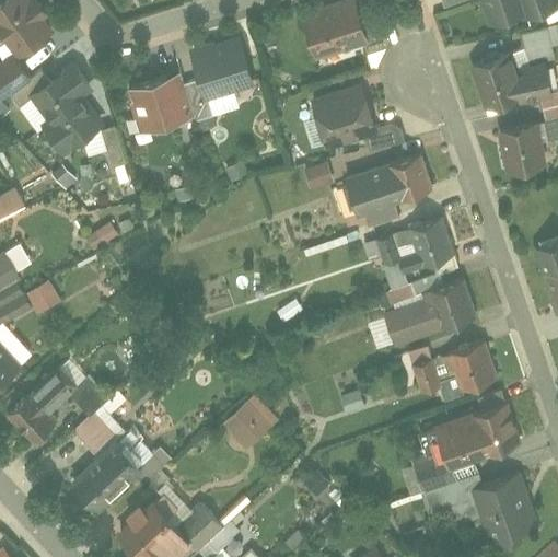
[(34,0),(0,0),(0,36),(19,62),(59,33),(34,0)]
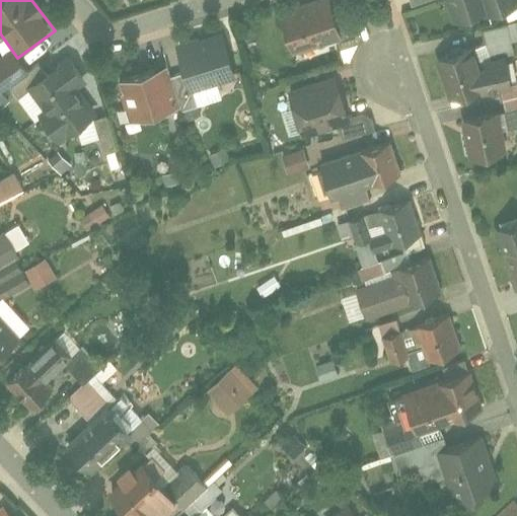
[(344,40),(329,0),(322,0),(278,15),(293,57),(344,40)]
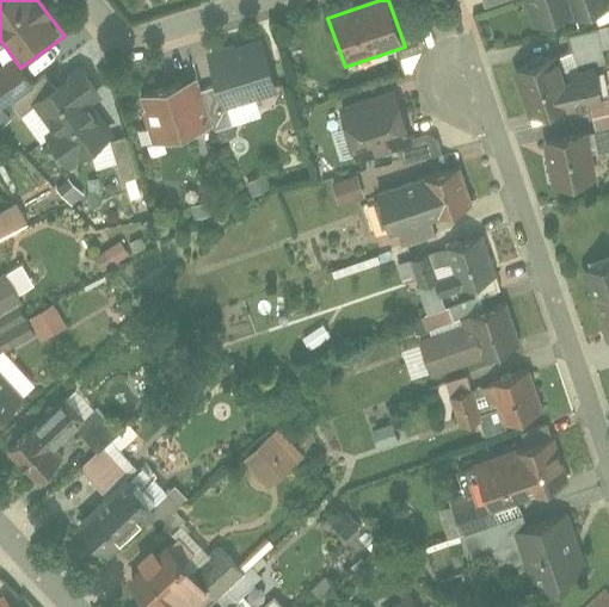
[(523,0),(533,29),(573,17),(568,0),(523,0)]
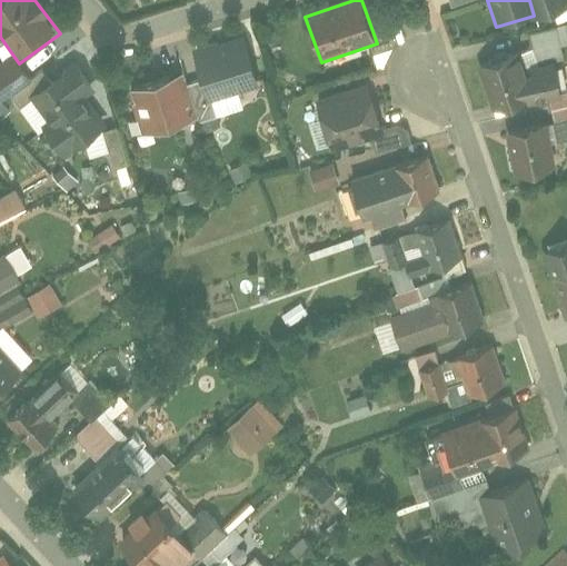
[(566,0),(529,0),(534,16),(536,21),(566,12),(566,0)]
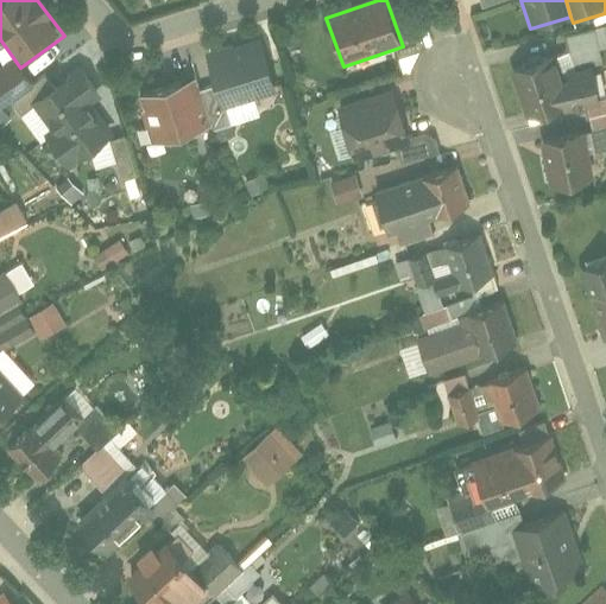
[(572,63),(601,56),(600,51),(605,49),(605,27),(566,37),(572,63)]
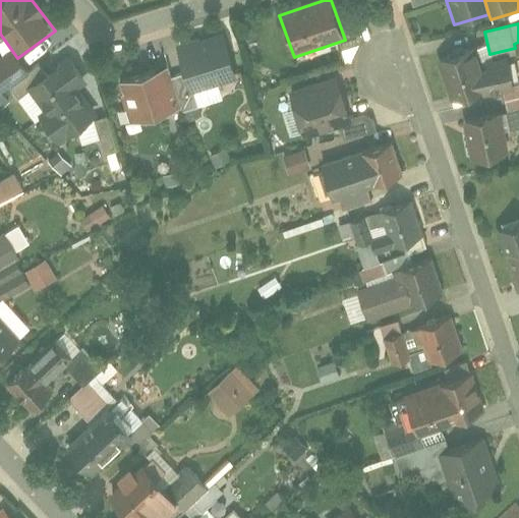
[(221,27),(176,43),(194,97),(239,81),(221,27)]
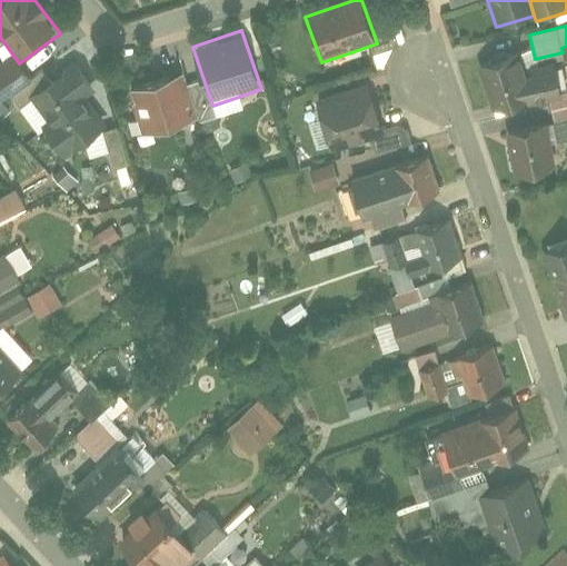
[(535,99),(535,98),(563,98),(557,68),(526,71),(521,57),(479,70),(491,112),(535,99)]
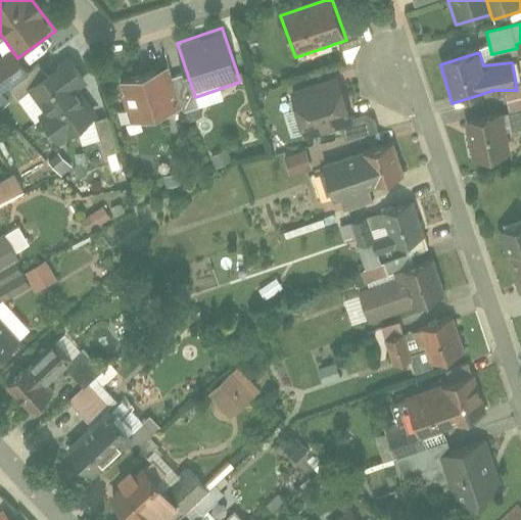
[(66,57),(25,88),(64,142),(97,119),(74,88),(84,81),(66,57)]
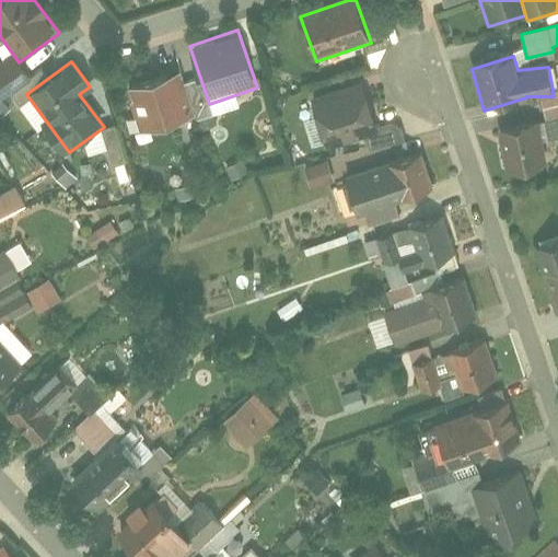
[(0,101),(34,78),(26,67),(0,85),(0,101)]
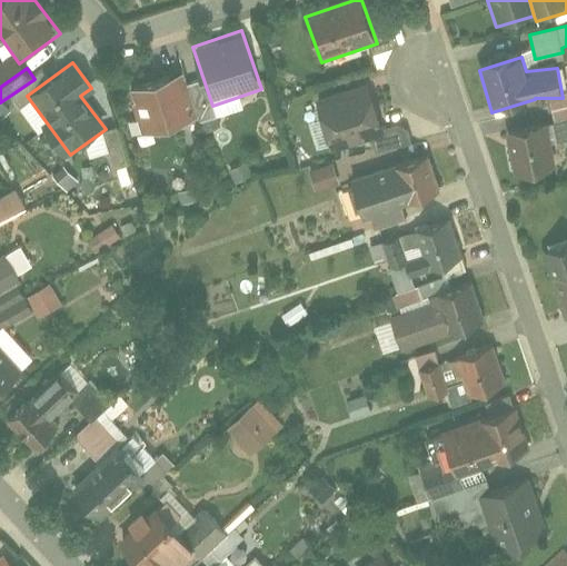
[(181,75),(127,89),(140,139),(195,125),(181,75)]
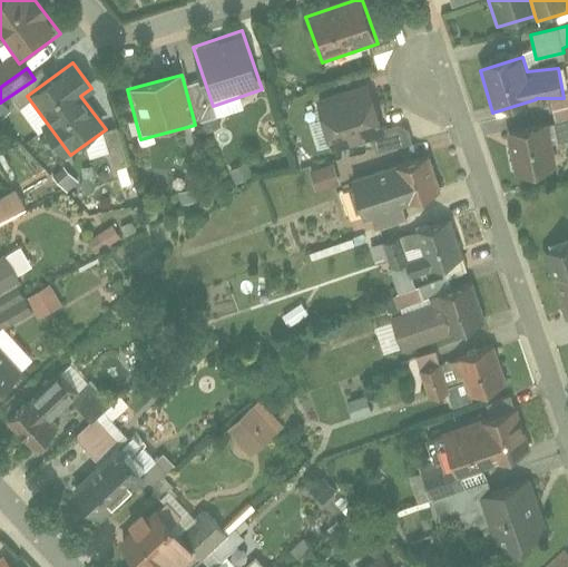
[(389,134),(371,81),(316,100),(334,153),(389,134)]
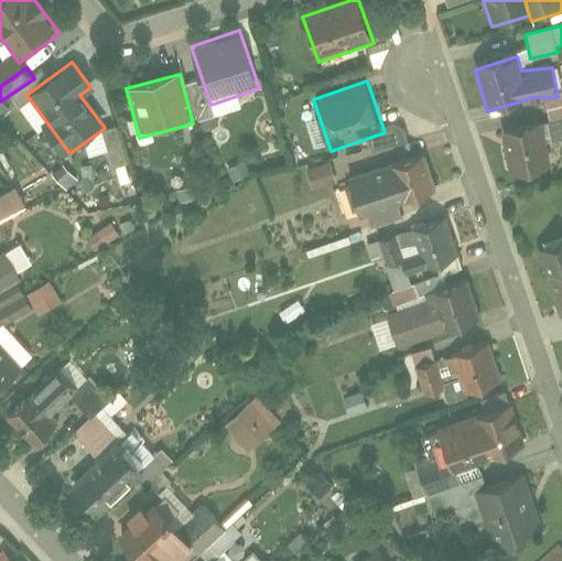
[(546,126),(501,133),(510,179),(554,170),(546,126)]
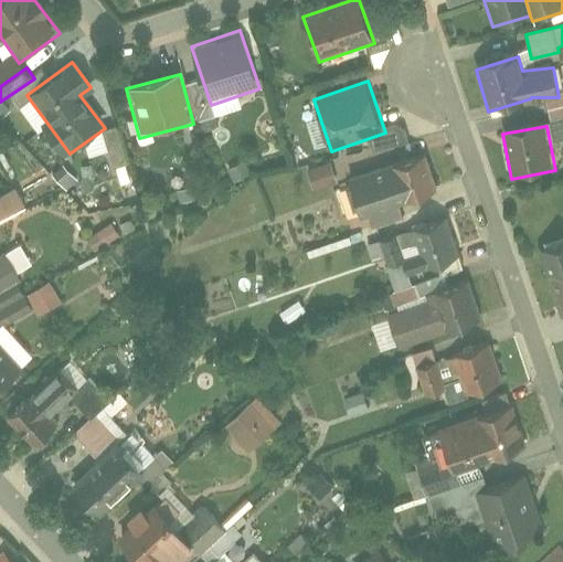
[(442,194),(428,155),(348,182),(362,222),(442,194)]
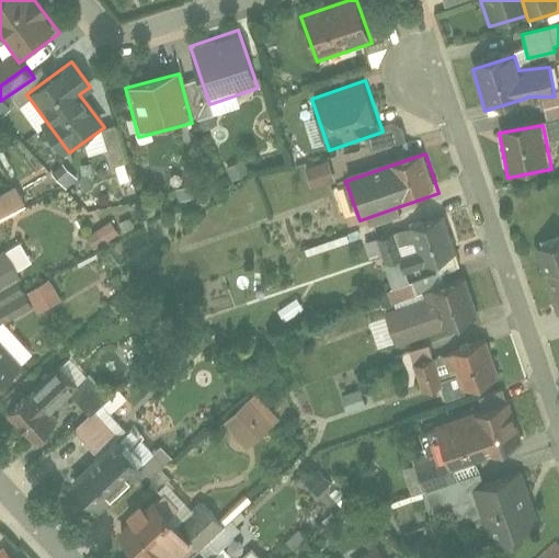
[(311,190),(332,183),(327,162),(305,169),(311,190)]
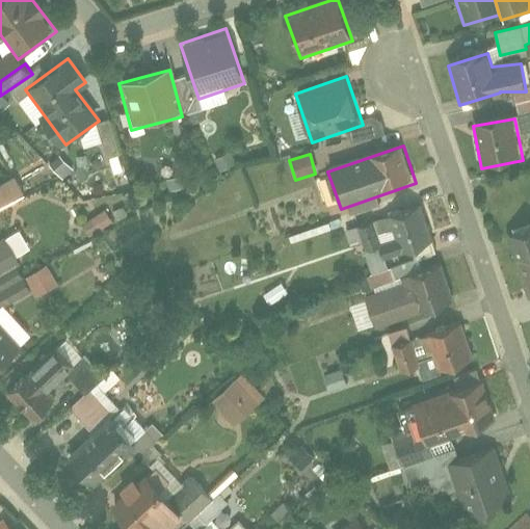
[(0,211),(26,200),(17,179),(0,186),(0,211)]
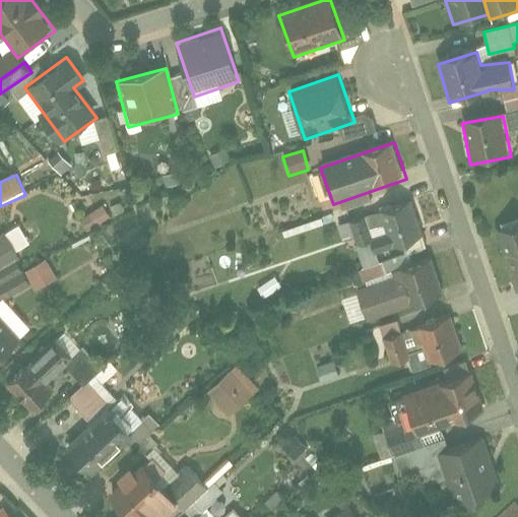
[(424,239),(411,203),(378,214),(390,250),(424,239)]
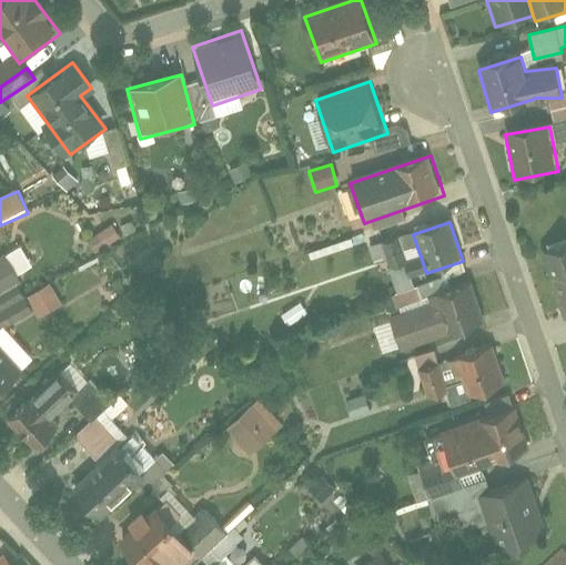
[(375,266),(397,262),(393,240),(371,245),(375,266)]
